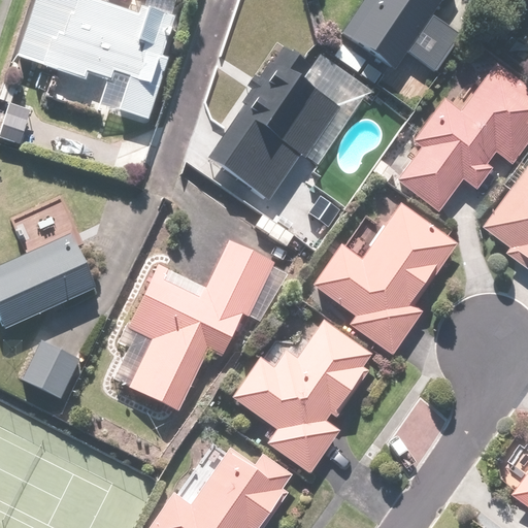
[(145,0),(141,13),(99,0),(36,0),(18,58),(87,81),(89,76),(126,89),(119,112),(149,123),(171,55),(165,53),(182,0),(145,0)]
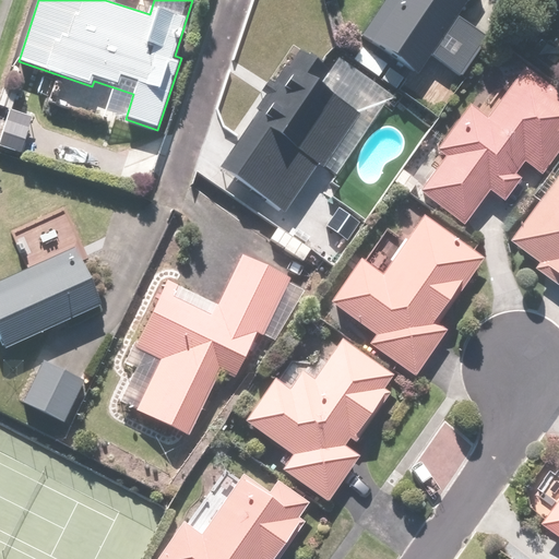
[(372,39),(356,60),(379,76),(392,60),(415,78),(430,58),(462,81),(492,38),(463,16),(474,0),(387,0),(364,33),(372,39)]
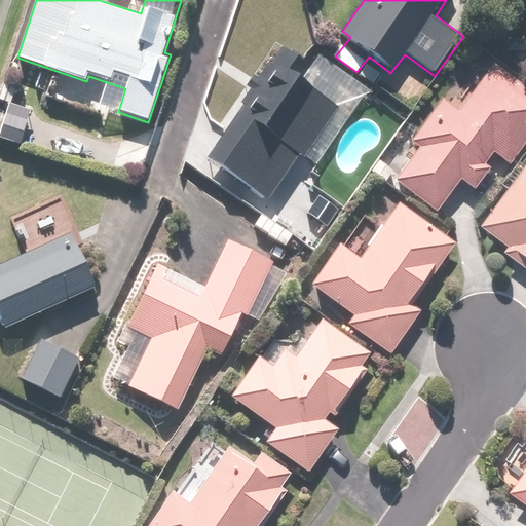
[(284,47),(205,156),(272,203),(306,155),(327,170),(378,97),(316,53),(308,66),(284,47)]
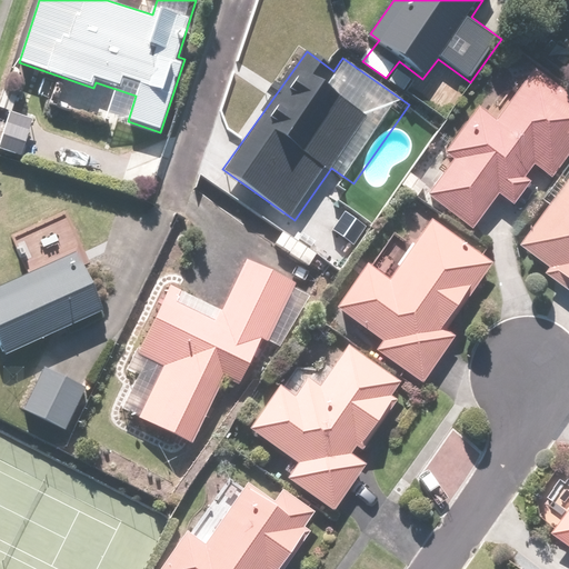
[(429,197),(475,230),(499,196),(516,207),(535,181),(528,177),(537,166),(553,178),(568,156),(568,91),(535,68),(497,120),(480,108),(446,156),(455,162),(429,197)]
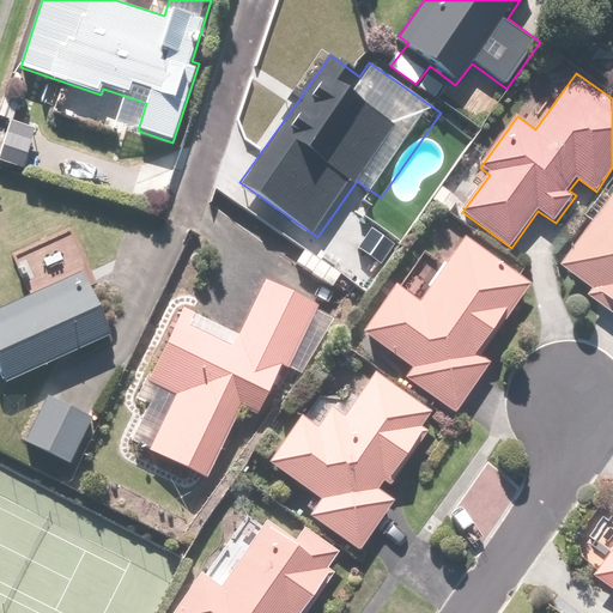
[(38,127),(13,120),(2,157),(28,165),(38,127)]
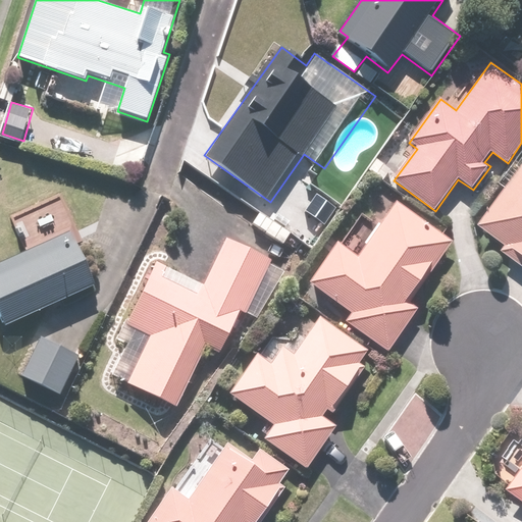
[(521,171),(484,225),(509,243),(504,249),(521,262),(521,171)]
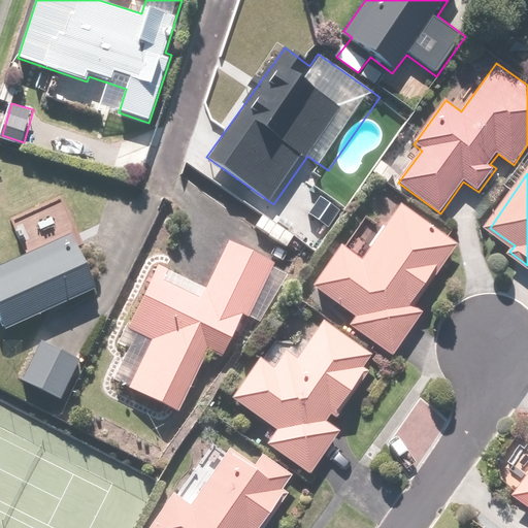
[(344,248),(341,246),(315,288),(360,316),(352,328),(397,357),(424,315),(413,306),(437,267),(443,271),(460,244),(401,207),(389,228),(366,215),(344,248)]
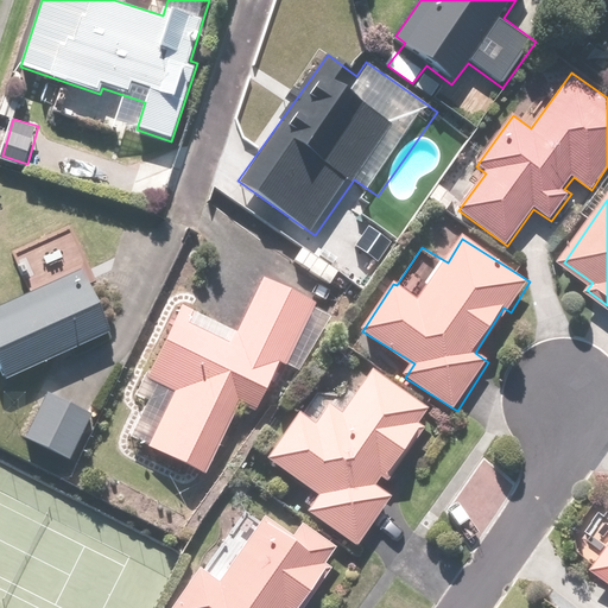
[(78,277),(0,311),(0,374),(4,381),(105,337),(78,277)]
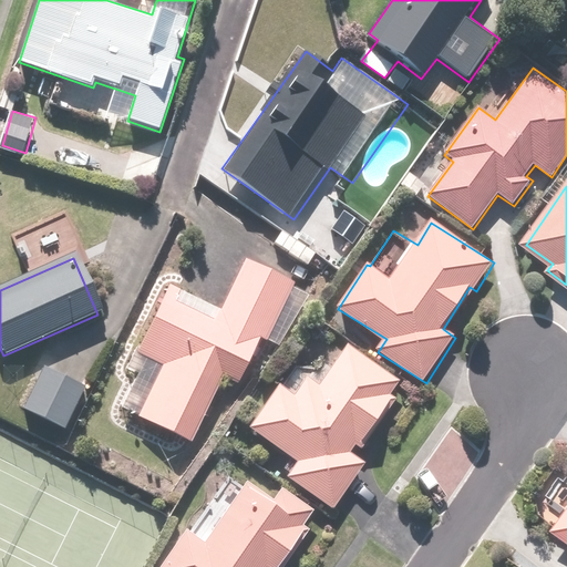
[(225,311),(168,286),(141,350),(155,356),(134,405),(145,410),(142,418),(195,441),(214,400),(240,411),(296,280),(247,259),(225,311)]
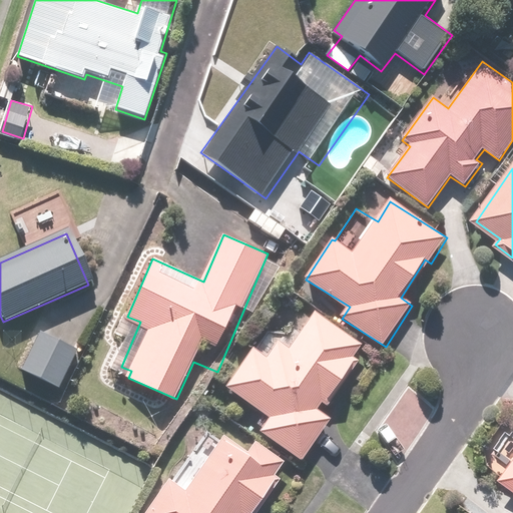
[(268,357),(255,348),(228,385),(271,416),(259,431),(301,463),(334,419),(323,410),(360,360),(353,355),(361,344),(318,312),(293,346),(282,338),(268,357)]
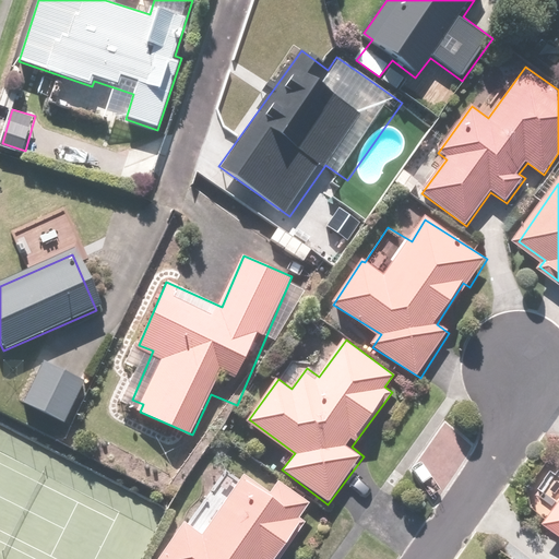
[(88,382),(45,359),(24,402),(68,424),(88,382)]
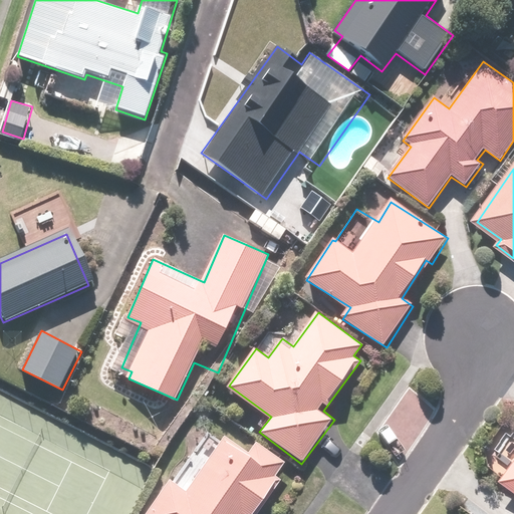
[(251,455),(223,439),(189,490),(170,478),(145,513),(259,513),(281,482),(275,478),(286,462),(259,444),(251,455)]
